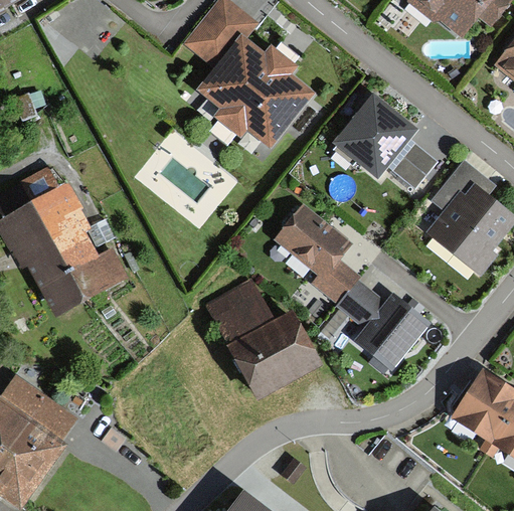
[(0,10),(19,0),(0,0),(0,10)]
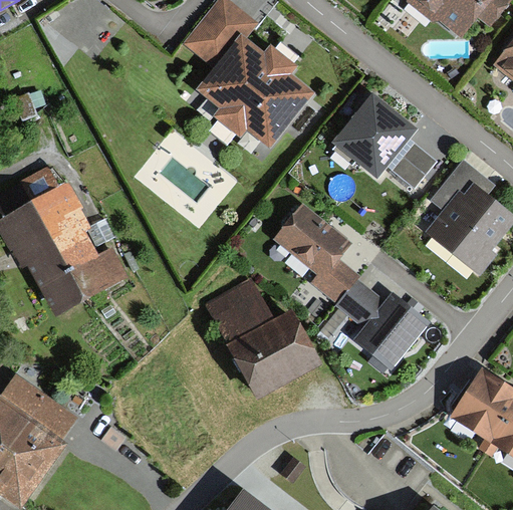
[(218,0),(185,41),(215,65),(240,33),(244,36),(256,21),(229,0),(218,0)]
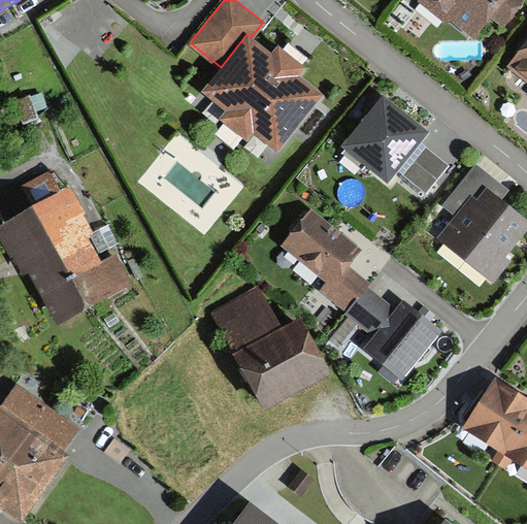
[(420,0),(442,20),(450,19),(473,38),(492,14),(502,23),(520,0),(420,0)]
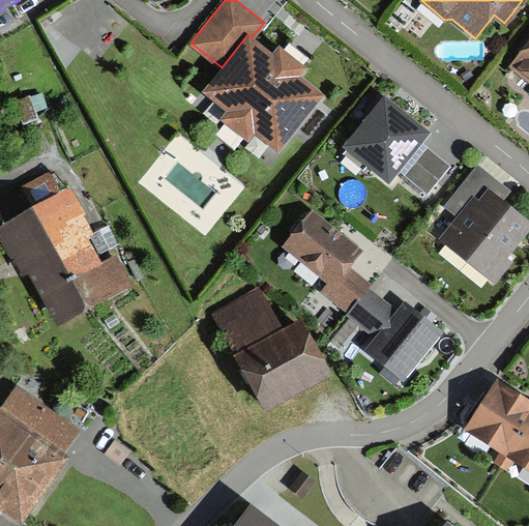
[(274,56),(252,37),(247,34),(222,67),(203,91),(225,109),(217,119),(244,141),(251,132),(275,151),(319,97),(295,79),(303,68),(280,50),(274,56)]
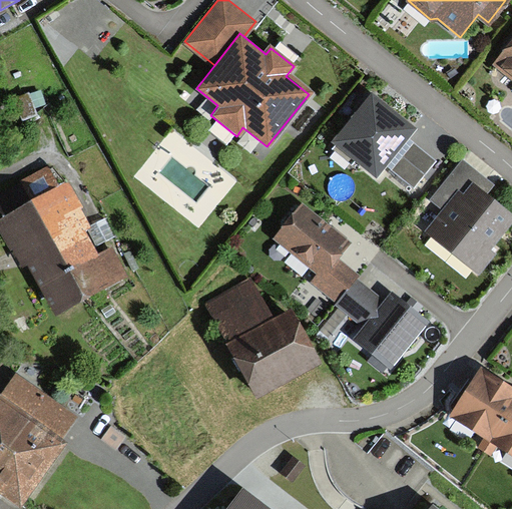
[(511,40),(494,62),(511,77),(511,40)]
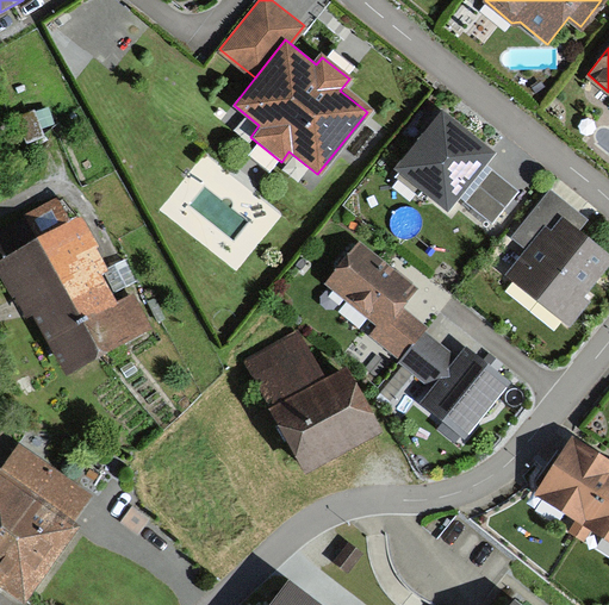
[(442,110),(396,168),(451,213),(461,199),(491,222),(517,189),(486,163),(496,153),(442,110)]
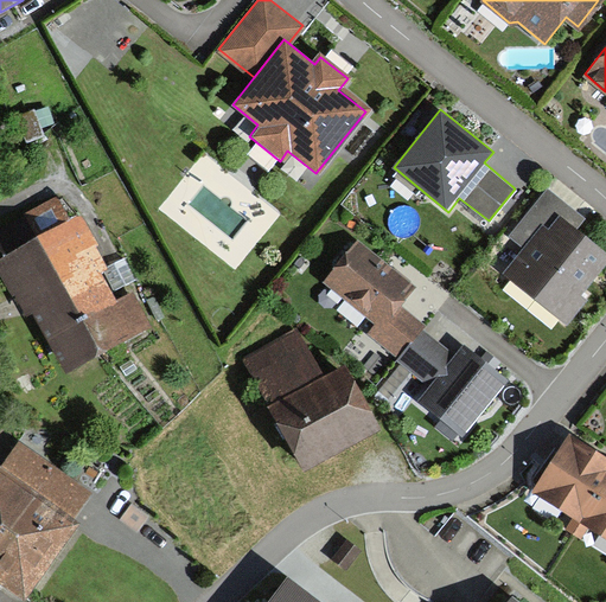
[(524,248),(503,273),(565,325),(586,299),(579,293),(605,260),(605,254),(574,228),(591,207),(555,178),(508,235),(524,248)]
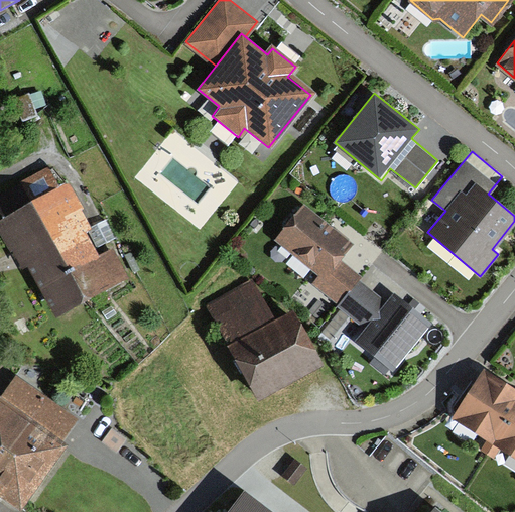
[(97,255),(47,165),(16,182),(82,301),(124,278),(108,249),(97,255)]
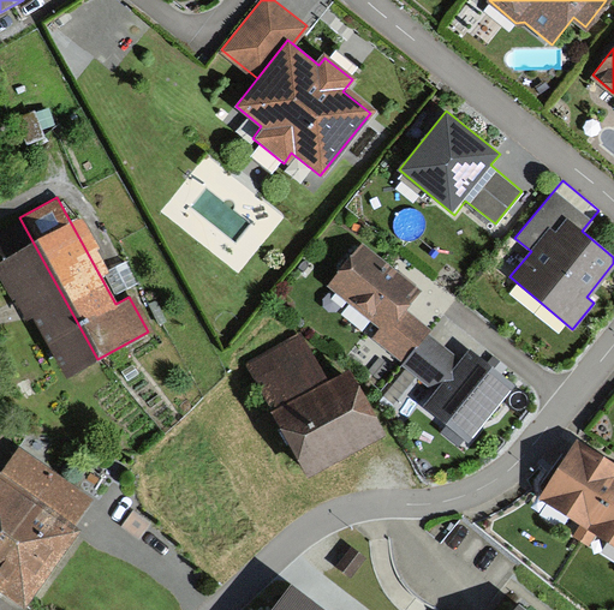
[(97,359),(19,217),(0,227),(0,264),(63,378),(97,359)]
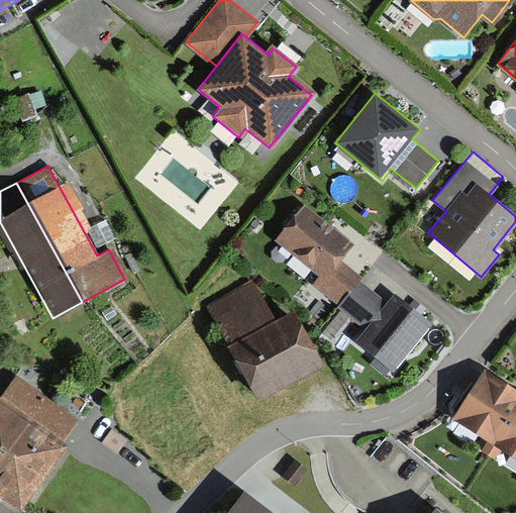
[(305,205),(277,242),(317,276),(313,282),(338,302),(358,278),(362,275),(340,259),(352,243),(305,205)]
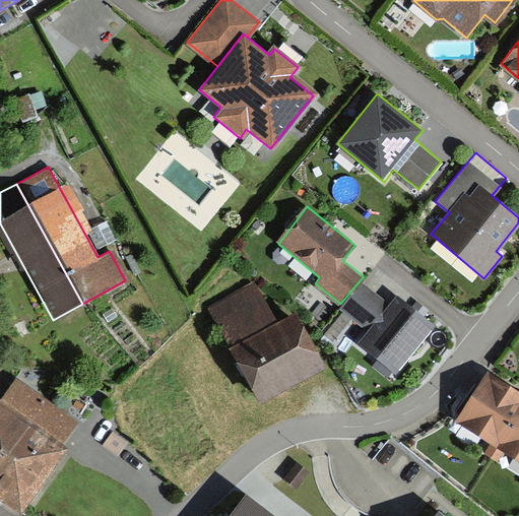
[(435,326),(396,296),(389,303),(361,279),(340,304),(338,307),(367,329),(355,343),(396,376),(435,326)]
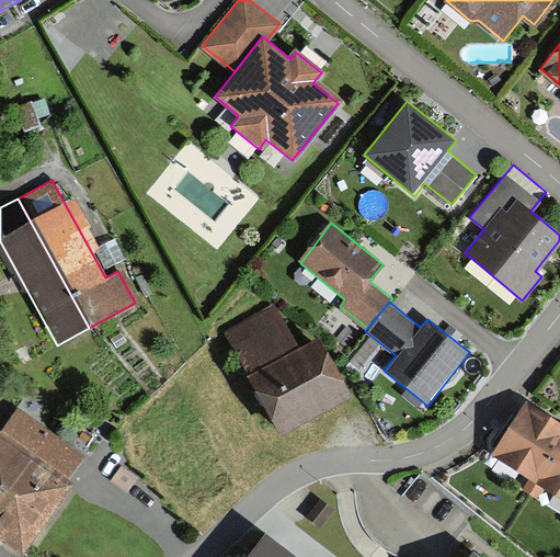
[(274,305),(229,331),(252,376),(248,379),(280,438),(318,418),(352,399),(319,341),(300,350),(274,305)]
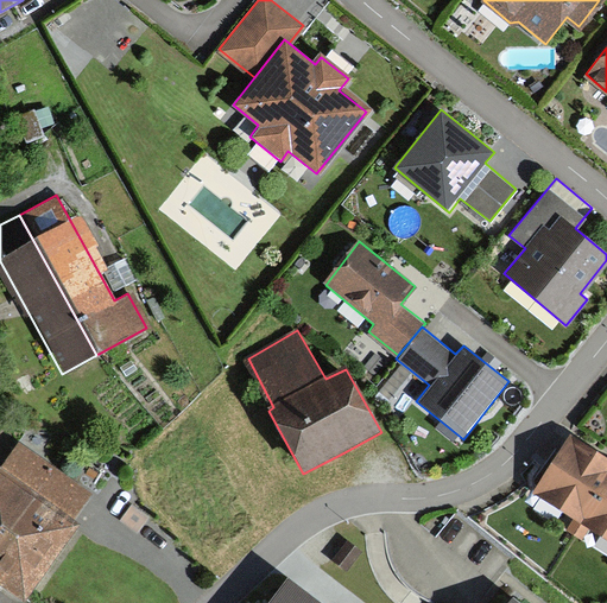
[(567,527),(575,532),(606,481),(606,458),(569,433),(531,490),(573,518),(567,527)]
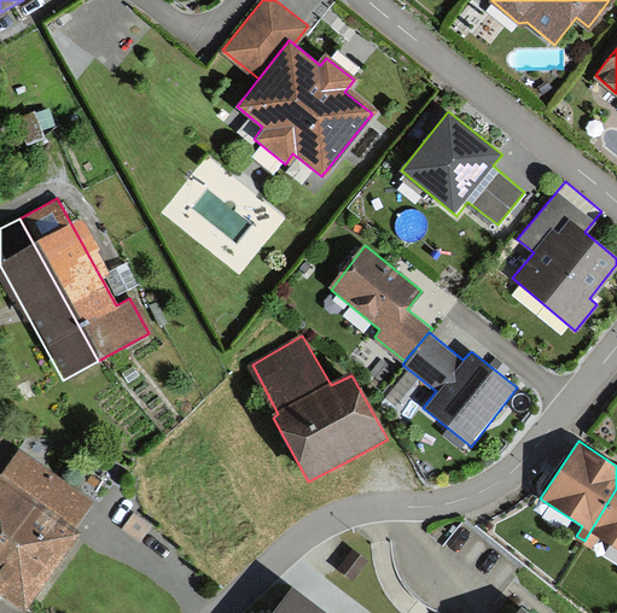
[(0,590),(24,606),(95,500),(18,448),(1,472),(0,471),(0,590)]
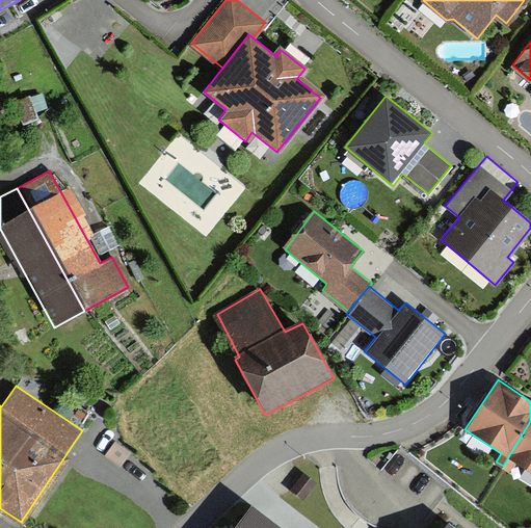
[(530,421),(503,466),(509,470),(512,464),(530,475),(530,421)]
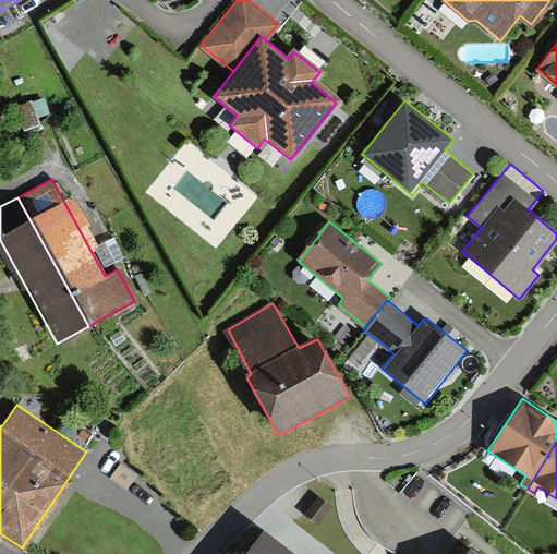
[(316,553),(265,514),(233,553),(316,553)]
